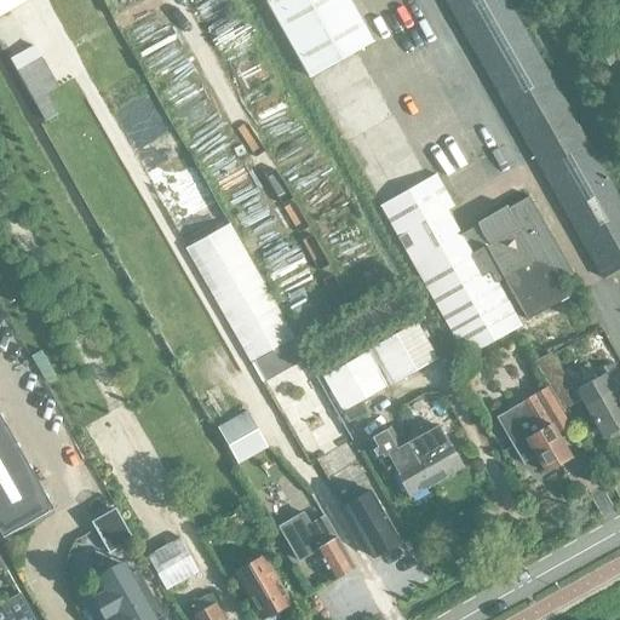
[(0,0),(0,16),(29,0),(0,0)]
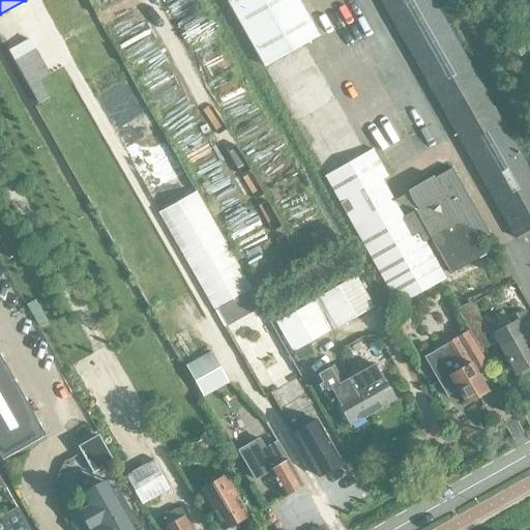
[(224,0),(263,68),(311,41),(287,0),(224,0)]
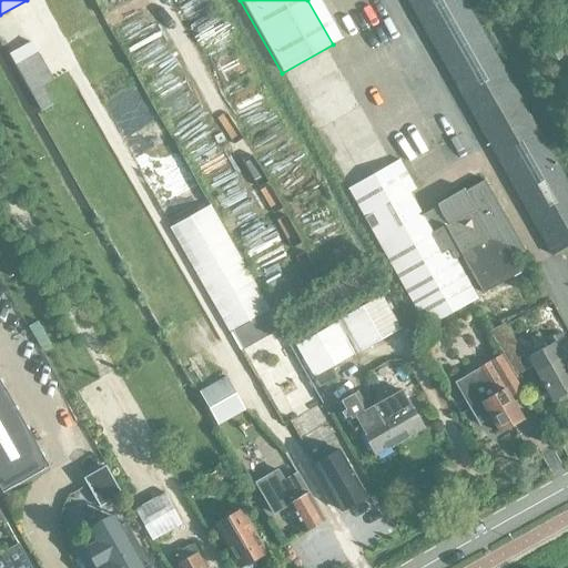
[(405,0),(550,256),(567,245),(567,183),(464,0),(405,0)]
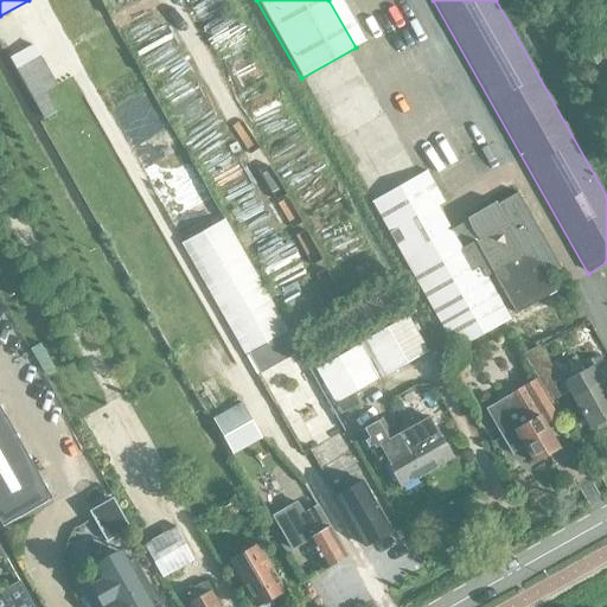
[(45,93),(57,85),(39,56),(16,69),(43,119),(56,113),(45,93)]
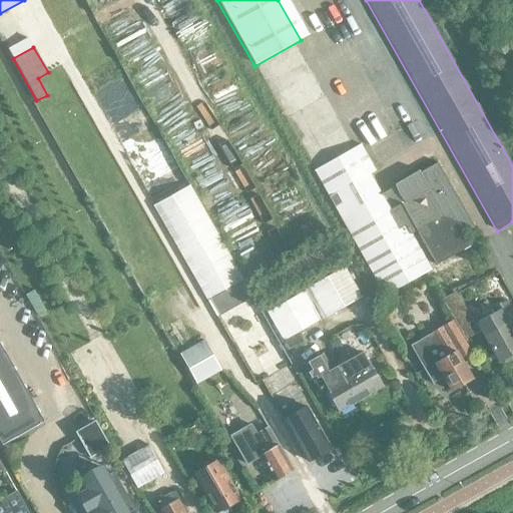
[(411,233),(416,230),(436,265),(472,244),(452,210),(459,200),(437,162),(420,172),(419,170),(394,184),(395,187),(395,189),(396,192),(397,194),(399,196),(400,198),(402,200),(404,202),(389,211),(368,175),(375,171),(360,144),(314,170),(385,296),(431,270),(411,233)]
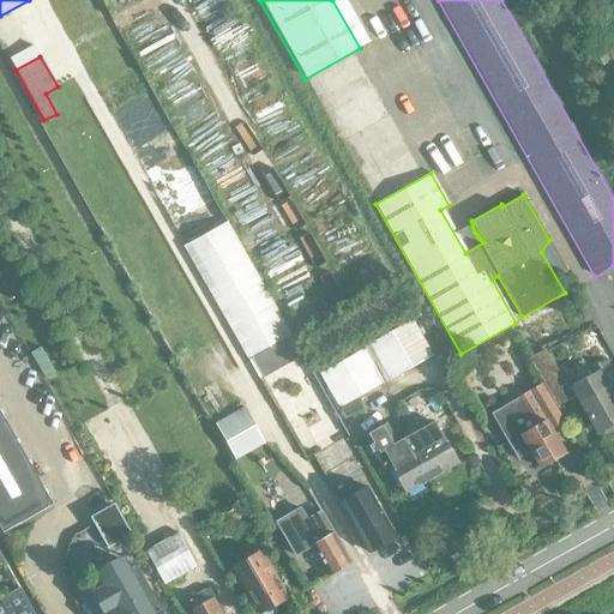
[(304,459),(347,434),(227,223),(184,248),(304,459)]
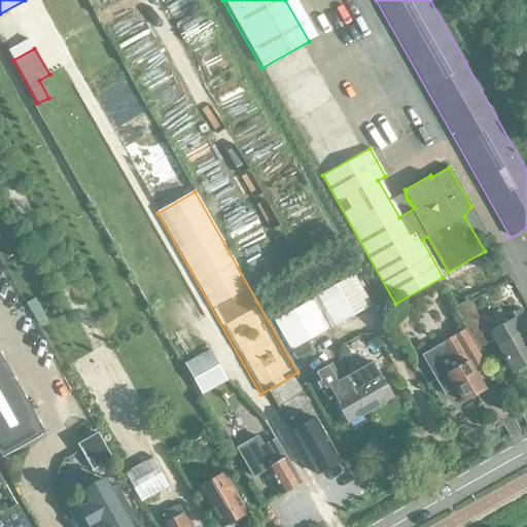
[(335,326),(371,306),(353,275),(317,295),(335,326)]
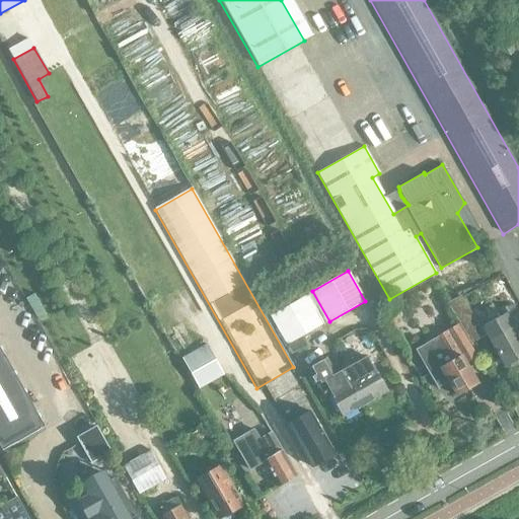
[(306,294),(270,316),(269,316),(291,354),(309,342),(305,335),(324,324),(306,294)]
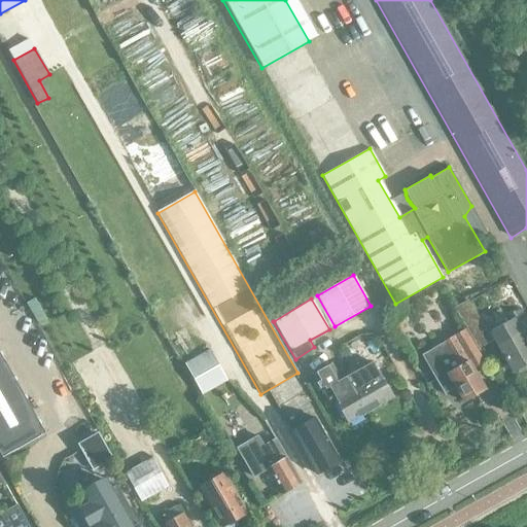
[(466,300),(452,308),(476,346),(489,338),(487,334),(466,300)]
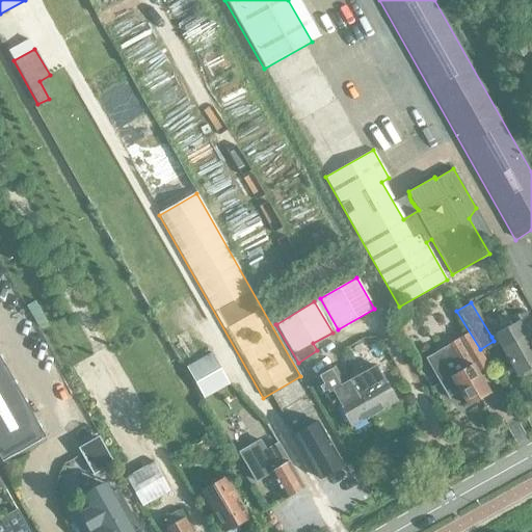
[(515,323),(494,336),(501,347),(501,348),(517,376),(531,367),(531,346),(530,343),(531,342),(531,325),(529,320),(517,327),(515,323)]
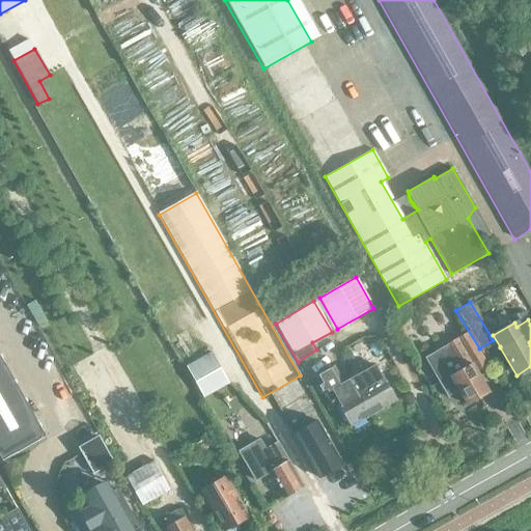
[(456,338),(423,358),(447,397),(457,391),(466,404),(486,393),(487,392),(470,363),(481,357),(467,332),(456,338)]
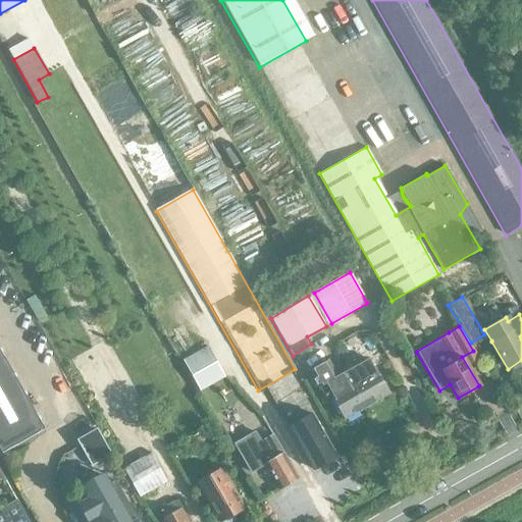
[(207,346),(183,360),(200,390),(224,376),(207,346)]
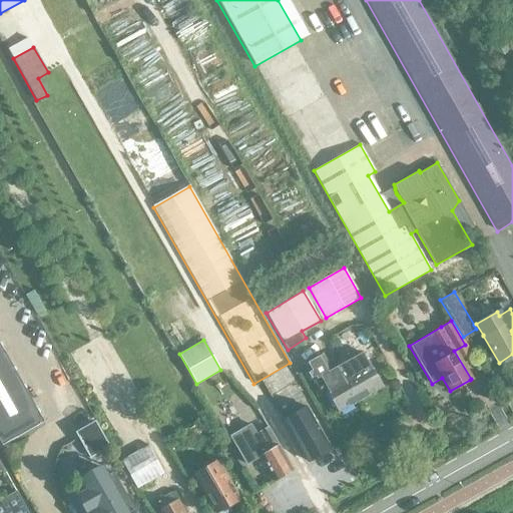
[(0,344),(0,441),(2,445),(44,422),(0,344)]
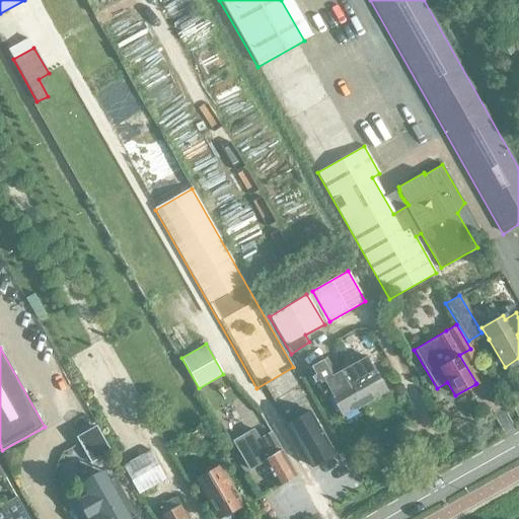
[(366,357),(341,371),(361,406),(386,391),(372,366),(371,366),(366,357)]
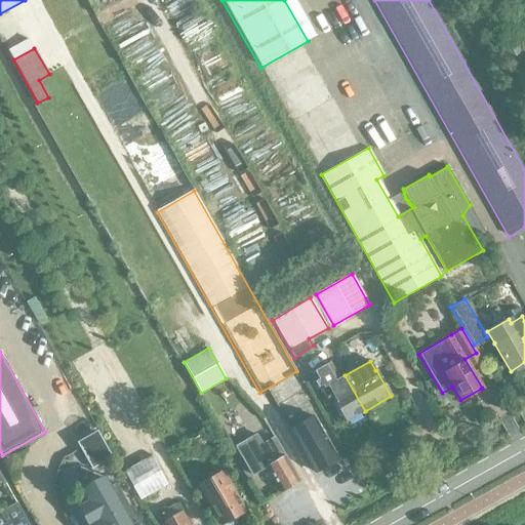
[(326,400),(332,397),(347,421),(365,411),(345,375),(338,379),(329,362),(311,372),(326,400)]
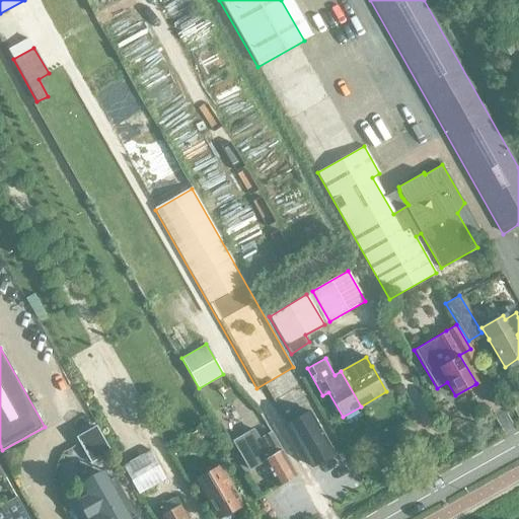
[(287,425),(311,466),(334,453),(310,412),(287,425)]
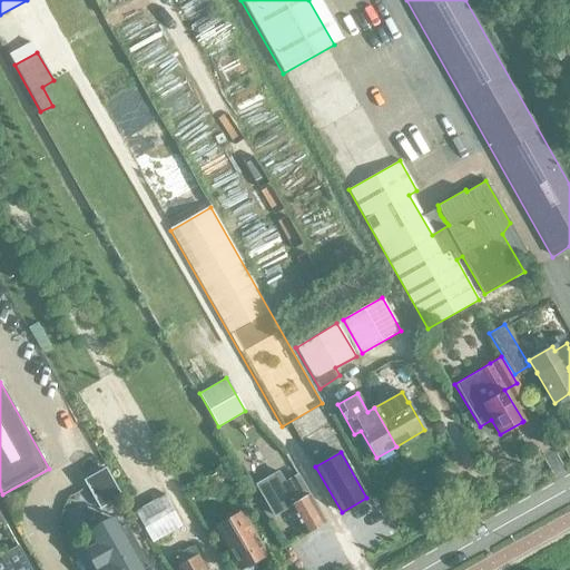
[(226,467),(208,477),(214,487),(232,477),(226,467)]
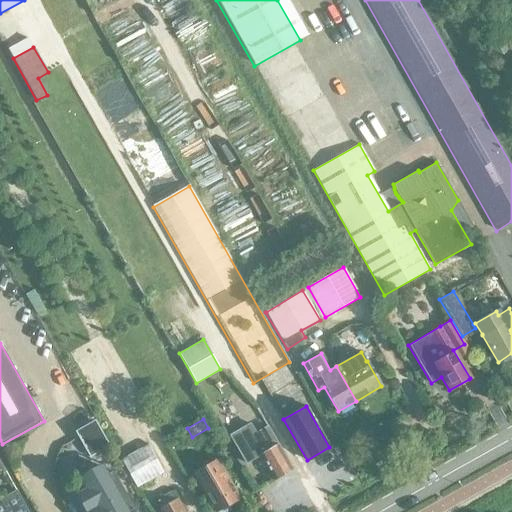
[(97,423),(76,435),(89,457),(110,446),(97,423)]
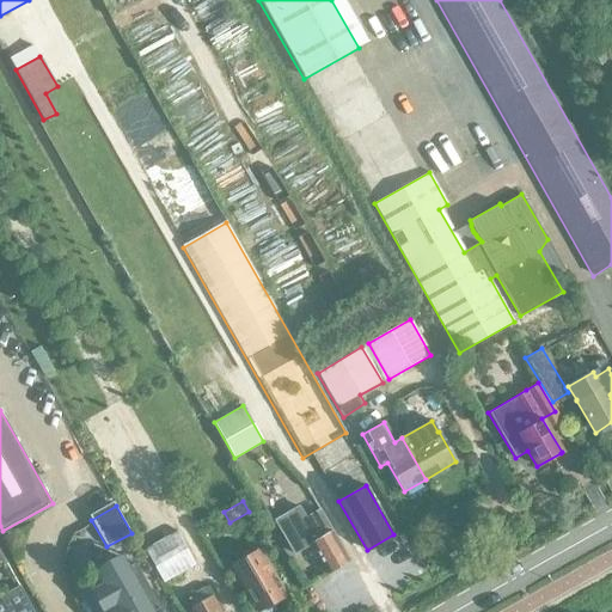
[(348,561),(319,509),(305,518),(299,507),(275,520),(294,554),(311,544),(328,573),(348,561)]
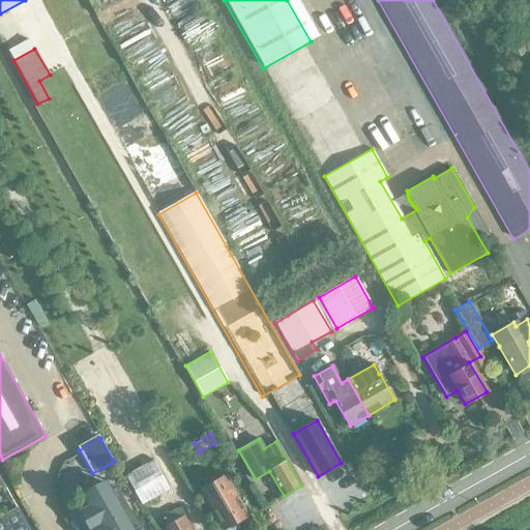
[(142,505),(169,490),(152,460),(125,475),(142,505)]
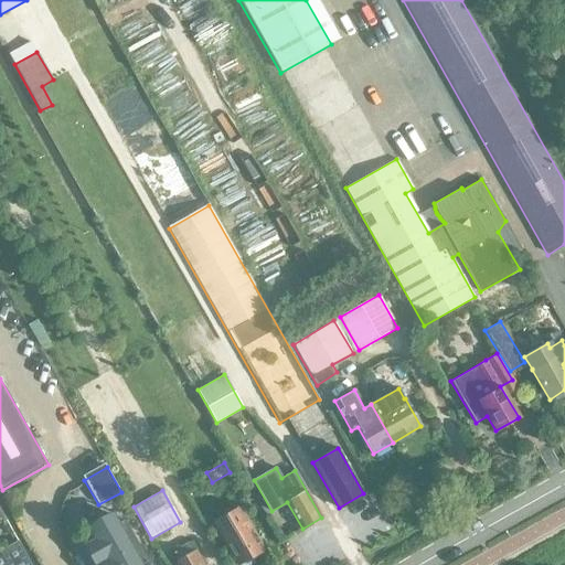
[(251,564),(253,562),(254,557),(264,551),(238,508),(220,519),(227,532),(221,536),(237,564),(238,564),(240,564),(241,564),(251,564)]
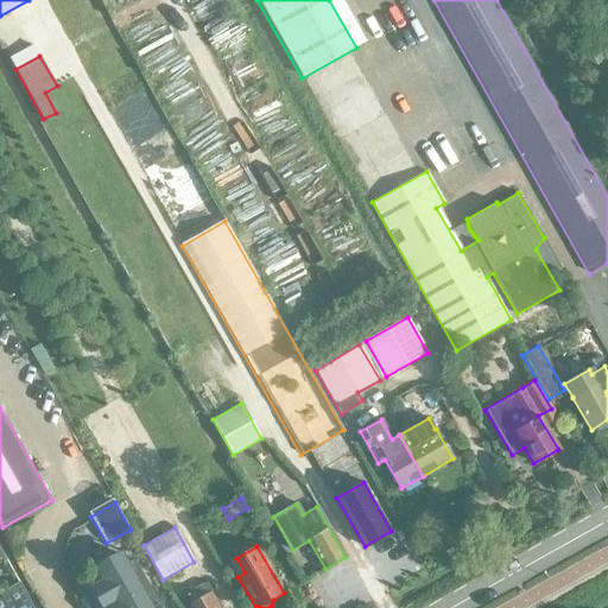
[(159,607),(133,561),(127,564),(122,556),(97,570),(102,578),(93,584),(105,607),(159,607)]
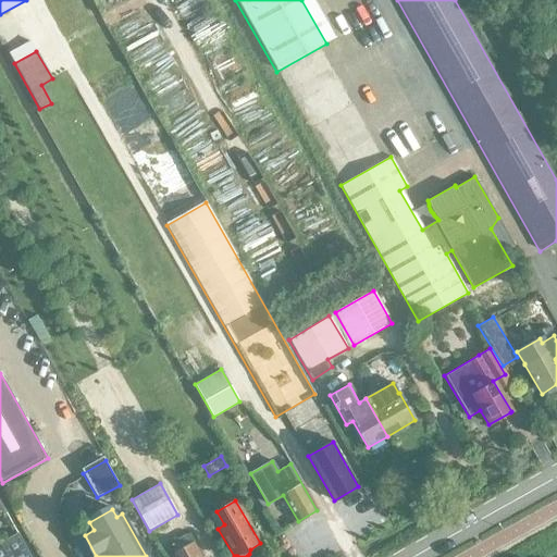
[(0,556),(29,556),(16,533),(0,541),(0,556)]
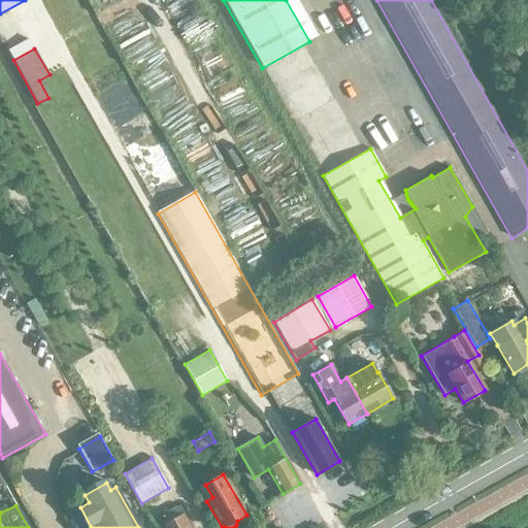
[(162,526),(163,527),(190,527),(182,514),(180,515),(176,507),(161,517),(165,524),(162,526)]
